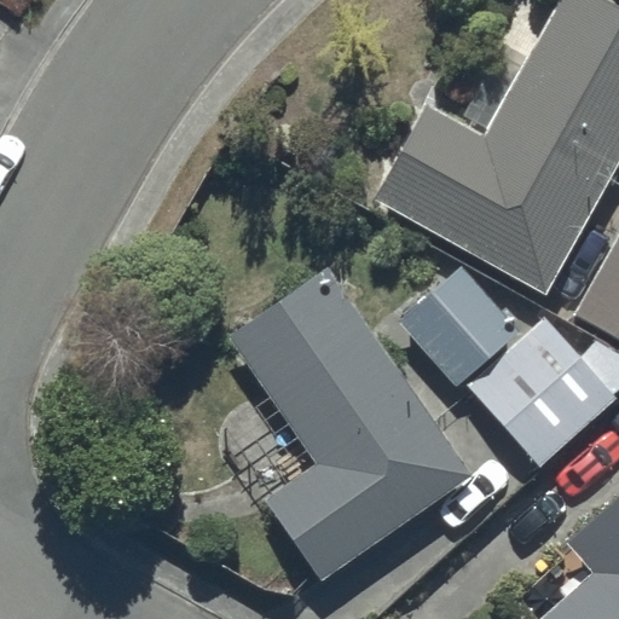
[(423,102),(371,197),(547,291),(618,157),(618,16),(588,0),(553,0),(481,133),(423,102)]
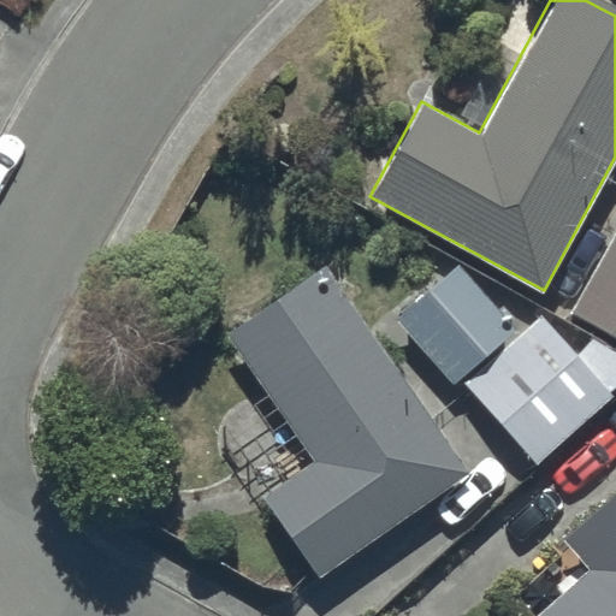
[(615,339),(615,236),(574,314),(615,339)]
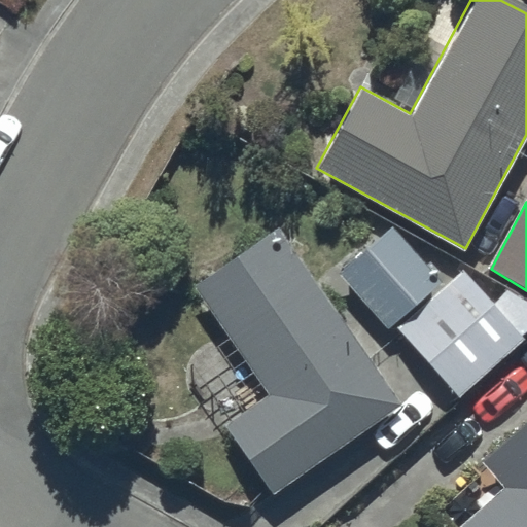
[(270,394),(227,425),(277,494),(405,402),(277,226),(192,287),(270,394)]
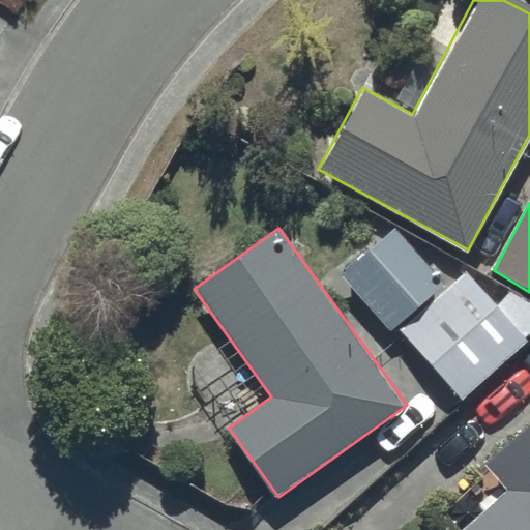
[(396,234),(352,273),(464,396),(529,339),(467,269),(445,288),(396,234)]
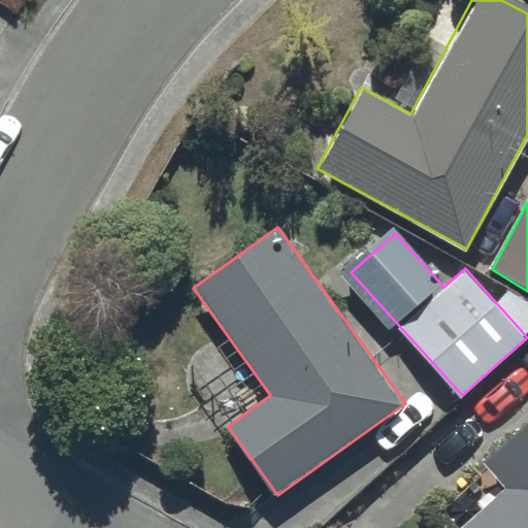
[(459,527),(527,527),(527,419),(481,462),(504,488),(459,527)]
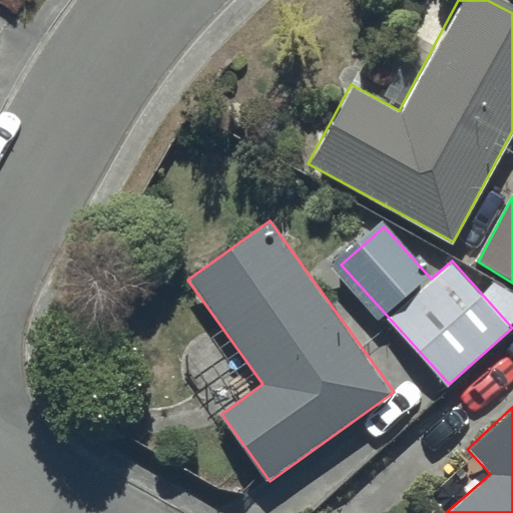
All buildings are outlined.
